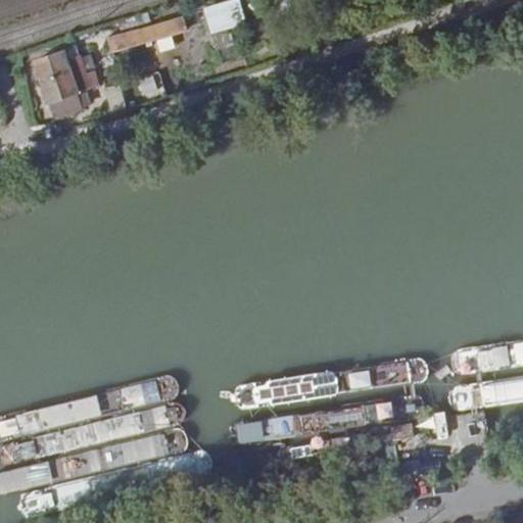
[(231,0),(203,8),(211,34),(246,24),(239,0),(231,0)]
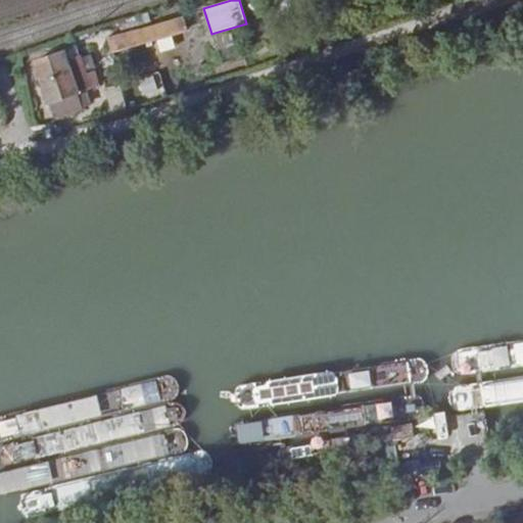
[(273,0),(272,1),(277,15),(294,9),(290,0),(273,0)]
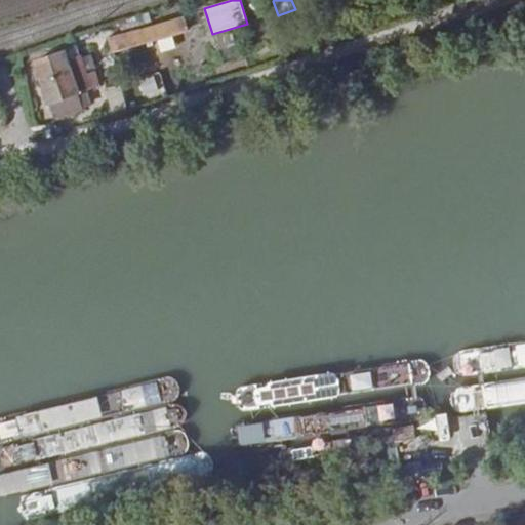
[(172,21),(176,32),(188,29),(185,17),(172,21)]
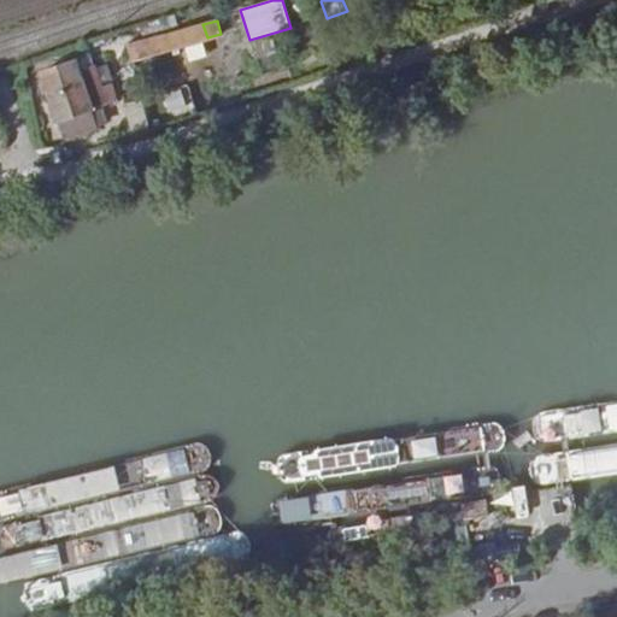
[(207,37),(203,24),(128,45),(131,59),(207,37)]
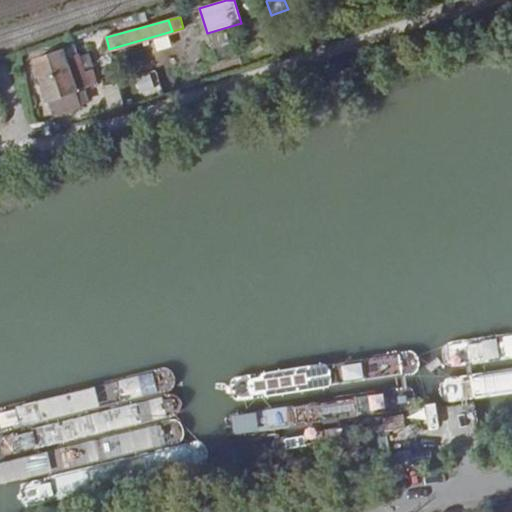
[(20,56),(34,95),(37,105),(66,95),(63,85),(76,80),(65,49),(51,53),(49,46),(20,56)]
